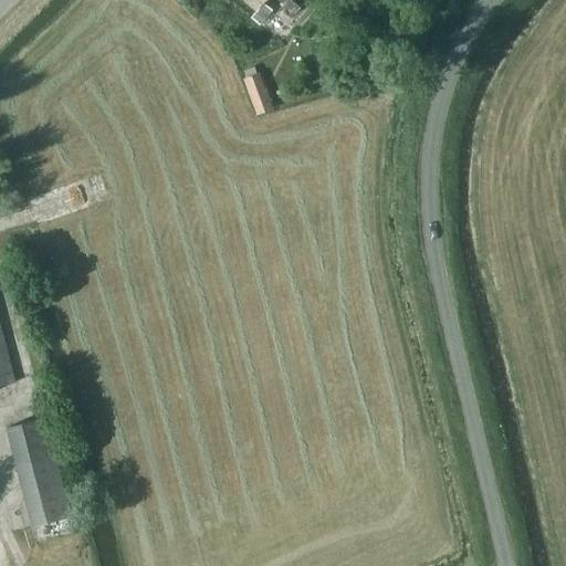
[(264,0),(279,0),(293,12),(303,1),(301,0),(241,0),(255,11),(262,2),(264,0)]
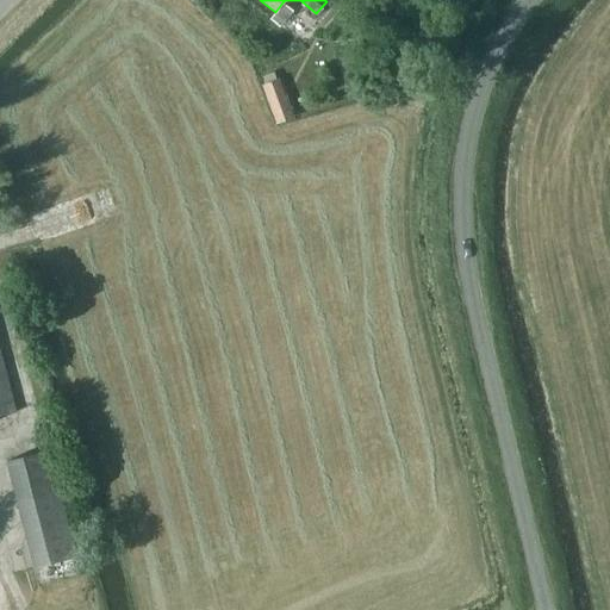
[(386,16),(396,6),(388,0),(380,0),(375,5),(386,16)]
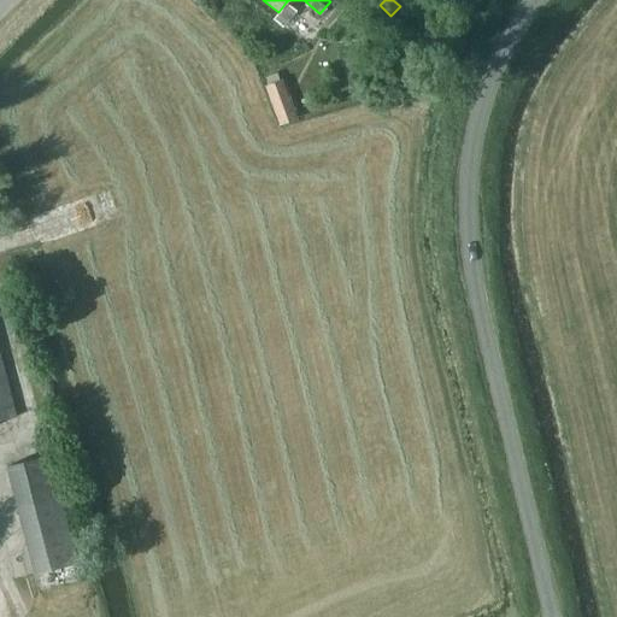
[(282,28),(297,11),(286,3),(278,12),(272,19),(282,28)]
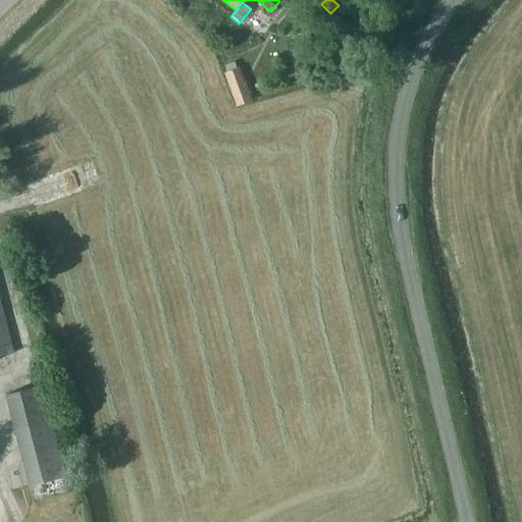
[(223,73),(236,106),(251,101),(240,67),(223,73)]
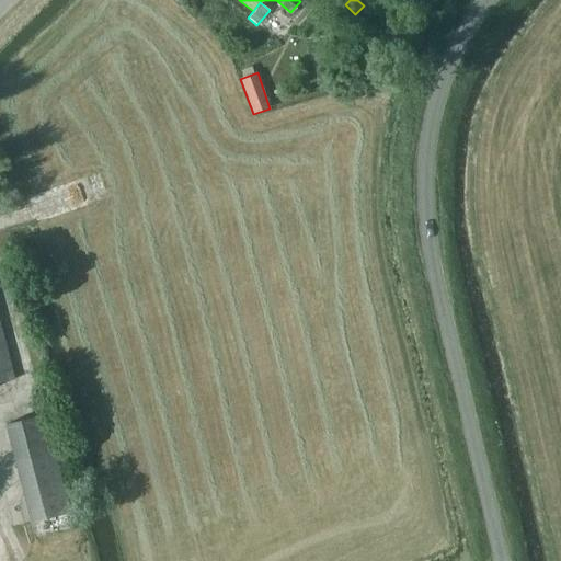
[(0,382),(14,379),(0,327),(0,382)]
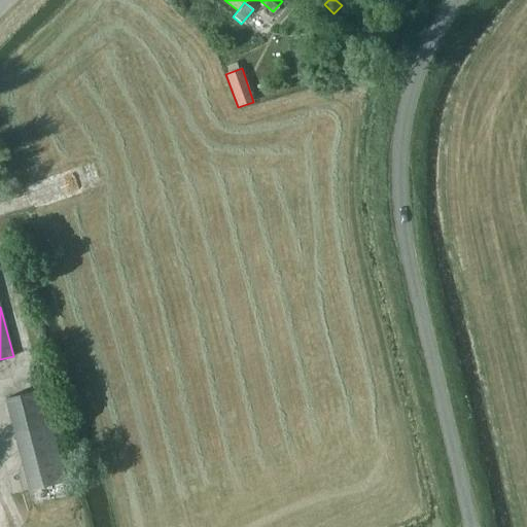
[(66,481),(42,389),(7,398),(30,491),(66,481)]
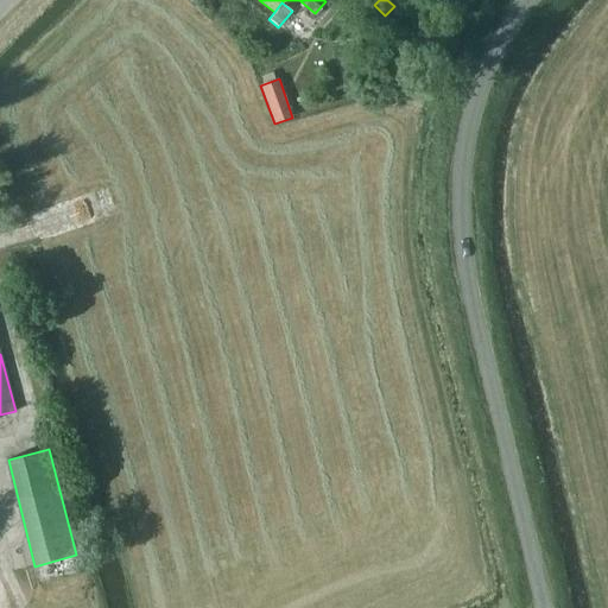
All buildings are outlined.
